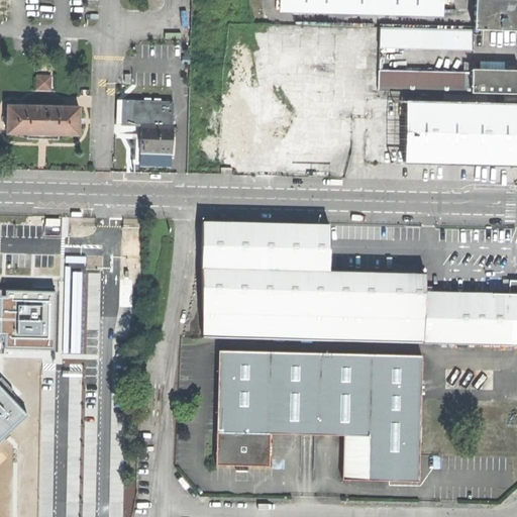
[(278,0),(279,6),(442,10),(441,0),(278,0)]
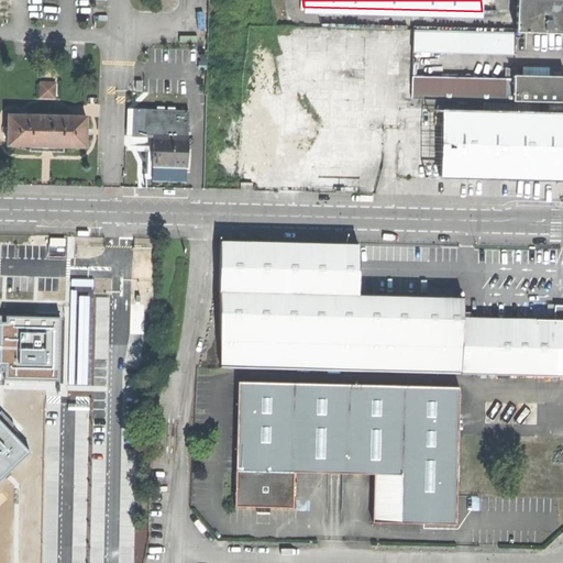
[(562,0),(511,0),(511,32),(562,33),(562,0)]
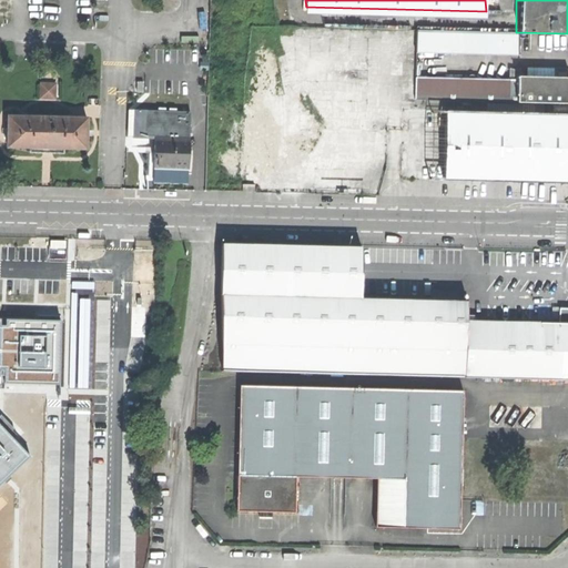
[(514,54),(515,32),(415,29),(414,99),(556,103),(567,102),(567,75),(558,77),(514,75),(514,80),(430,77),(430,52),(514,54)]
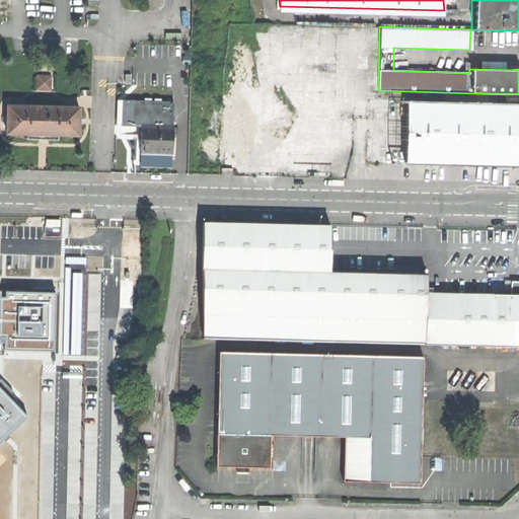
[(40,90),(55,89),(55,74),(40,74),(40,90)]
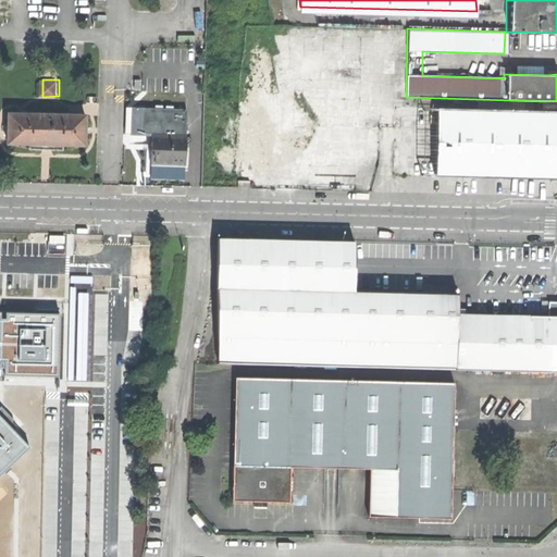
[(556,100),(545,101),(545,111),(556,110),(556,100)]
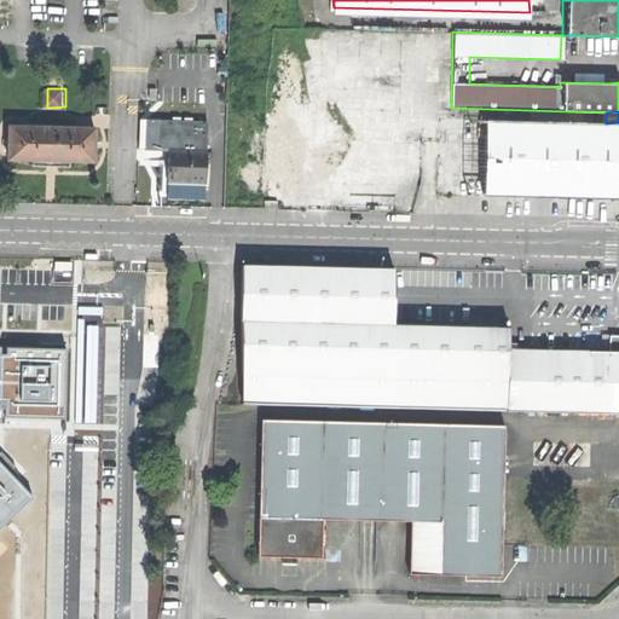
[(618,197),(618,125),(590,125),(590,116),(530,115),(530,123),(438,121),(437,194),(521,196),(618,197)]
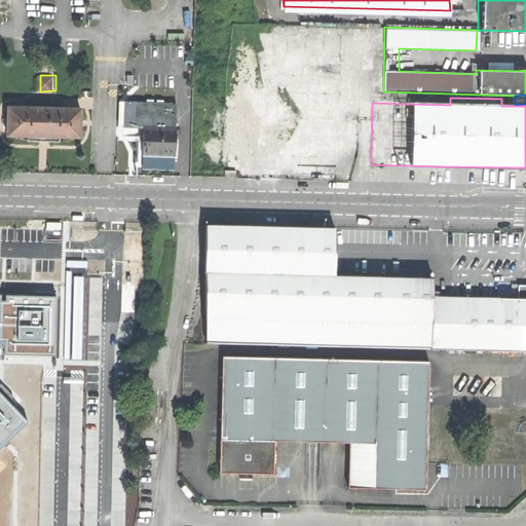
[(78,137),(79,109),(6,107),(5,136),(27,136),(27,141),(43,141),(57,141),(57,137),(78,137)]
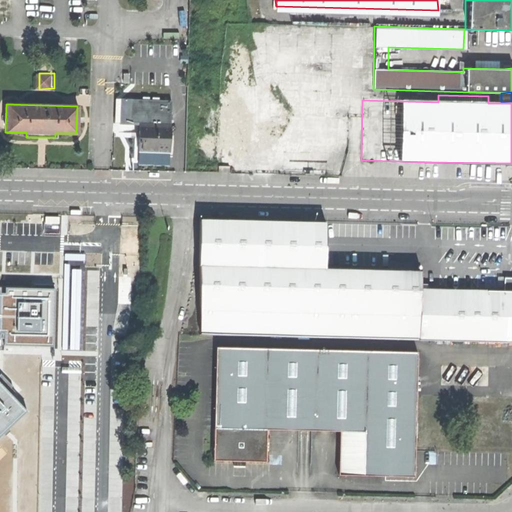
[(226,104),(226,165),(254,164),(254,154),(262,154),(262,147),(271,147),(270,104),(226,104)]
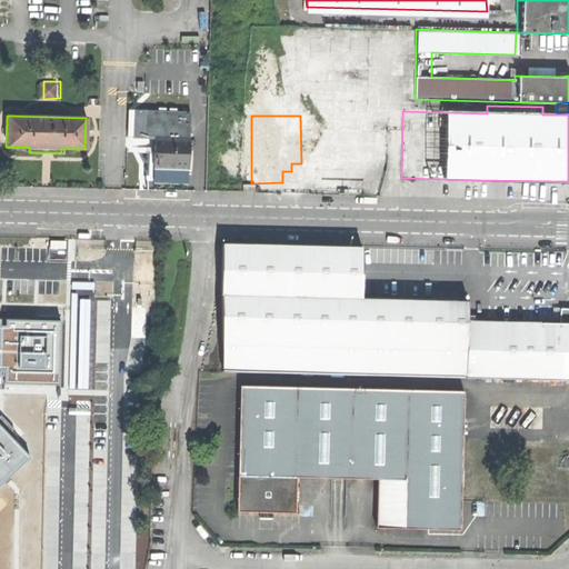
[(348,163),(398,162),(398,129),(347,130),(348,163)]
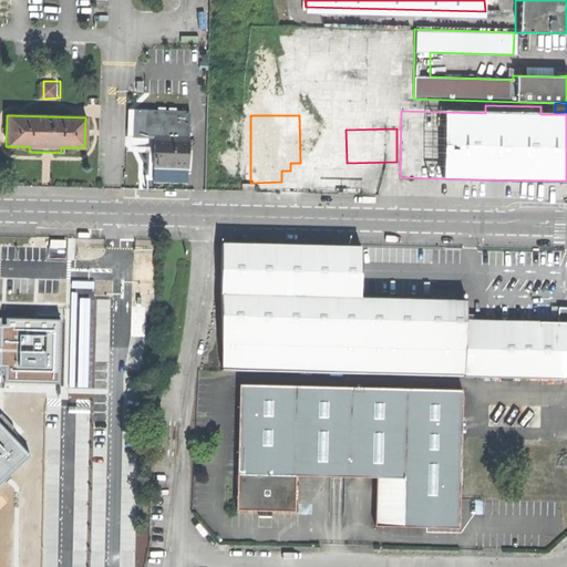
[(153,166),(186,167),(187,138),(153,137),(153,166)]
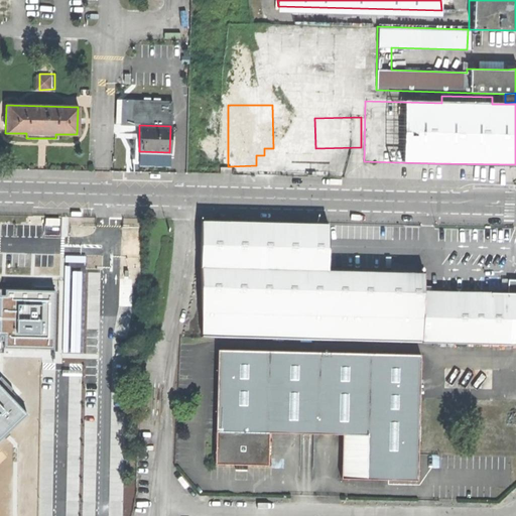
[(60,237),(60,219),(44,218),(43,236),(60,237)]
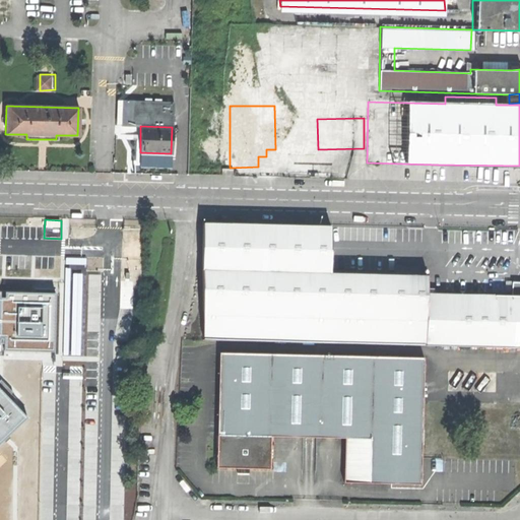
[(203,222),(200,339),(519,345),(519,295),(483,294),(427,293),(428,276),(406,275),(407,234),(407,228),(203,222)]
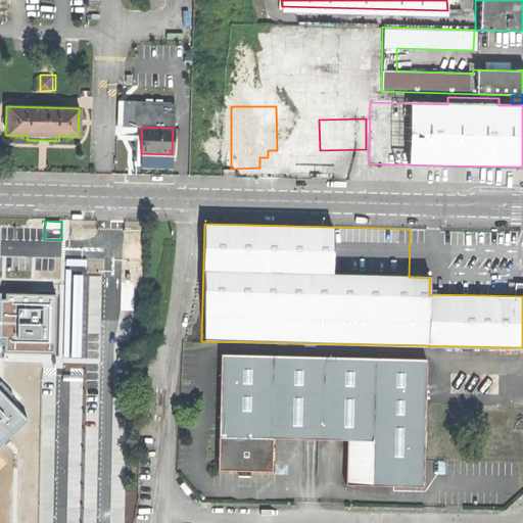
[(85,358),(87,259),(66,258),(63,358),(85,358)]
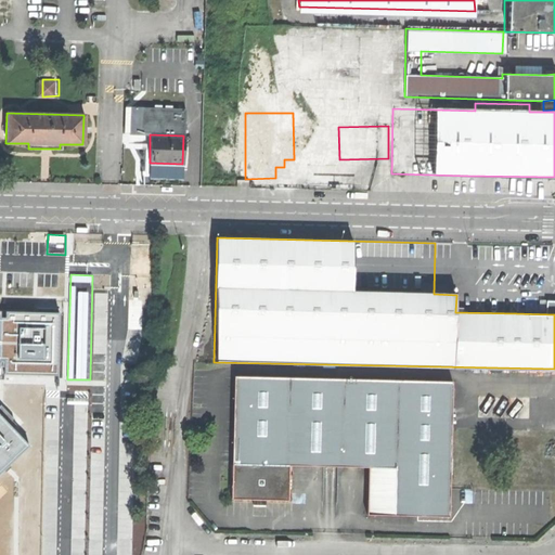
[(0,470),(27,444),(0,416),(0,373),(59,375),(62,313),(9,312),(9,319),(1,319),(2,312),(0,311),(0,470)]
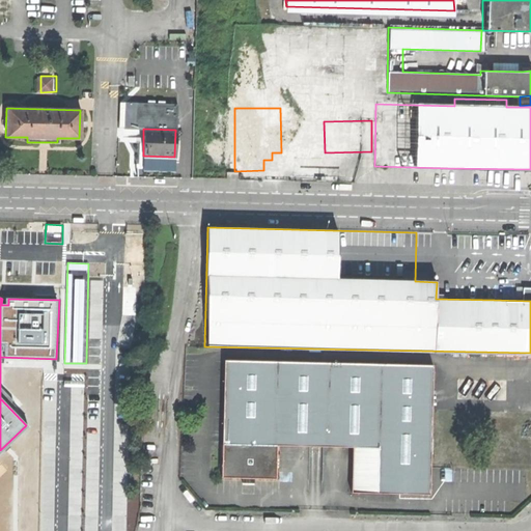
[(253,477),(275,478),(276,444),(312,445),(352,446),(375,447),(374,492),(429,494),(432,365),(224,359),(221,476),(242,477),(253,477)]
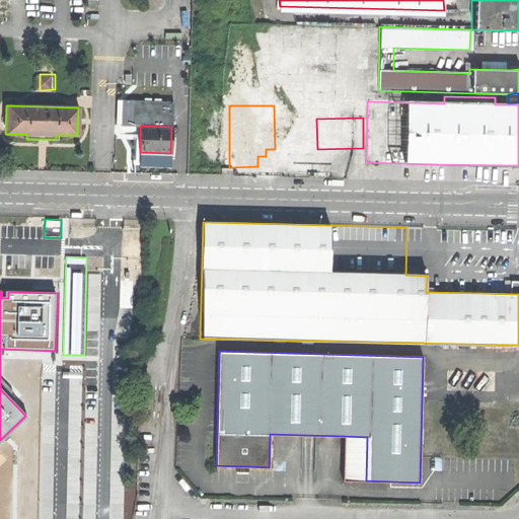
[(343,480),(366,480),(367,437),(344,436),(343,480)]
